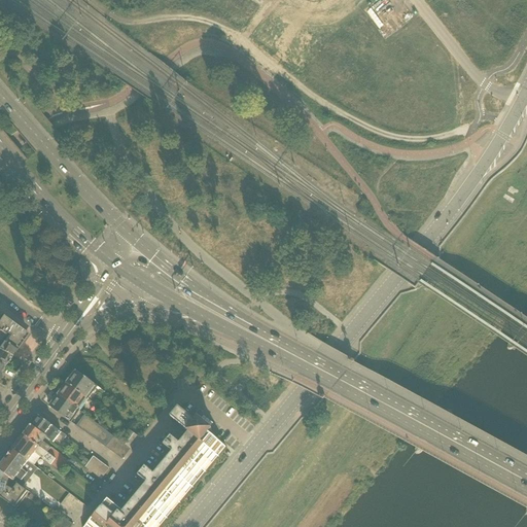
[(0,352),(11,358),(12,356),(28,336),(2,317),(0,320),(0,352)]
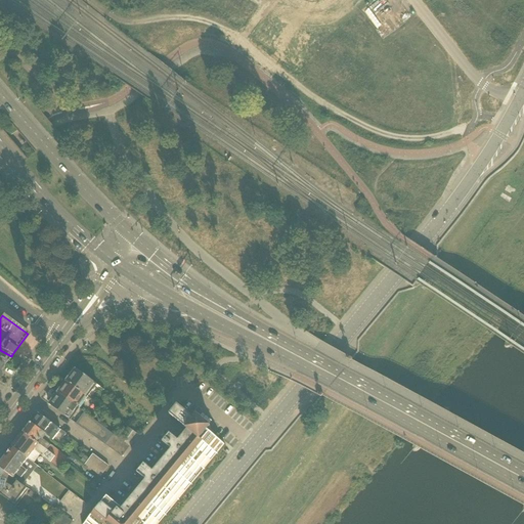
[(523,318),(523,319),(521,319),(520,320),(505,340),(504,341),(504,342),(504,344),(504,345),(505,346),(505,347),(506,347),(507,347),(508,347),(510,346),(511,345),(523,330),(523,318)]
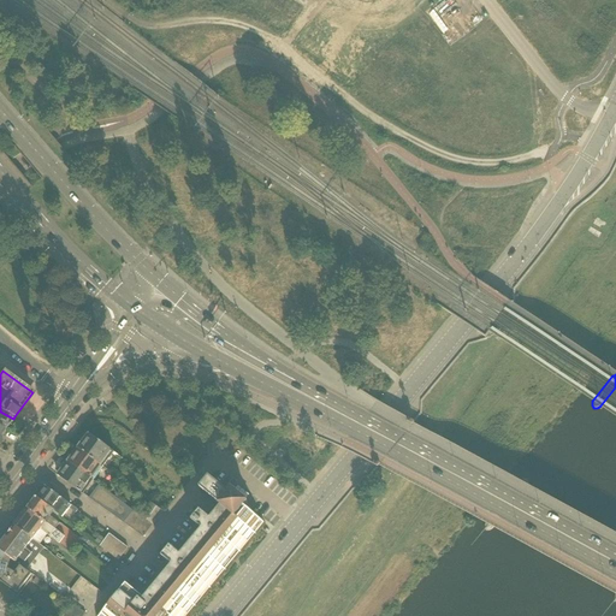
[(0,427),(5,431),(5,430),(13,419),(0,412),(0,427)]
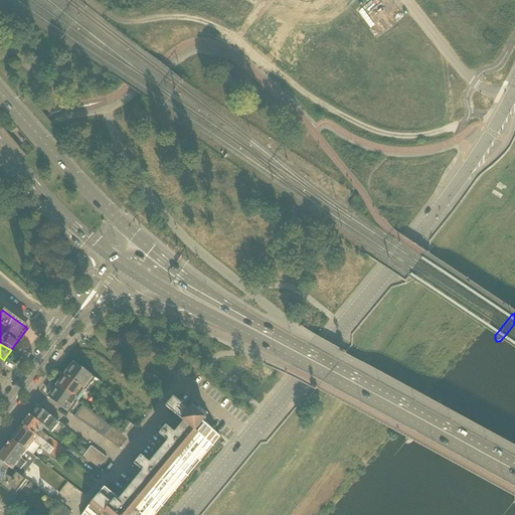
[(99,380),(74,362),(70,367),(68,366),(64,371),(66,373),(65,374),(84,389),(90,383),(92,384),(95,380),(97,382),(99,380)]
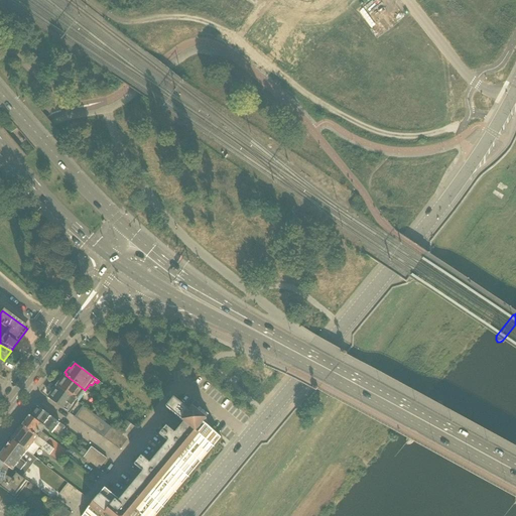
[(85,390),(66,375),(61,380),(60,379),(55,384),(58,386),(57,387),(74,399),(79,393),(81,395),(84,391),(86,392),(87,392),(85,390)]
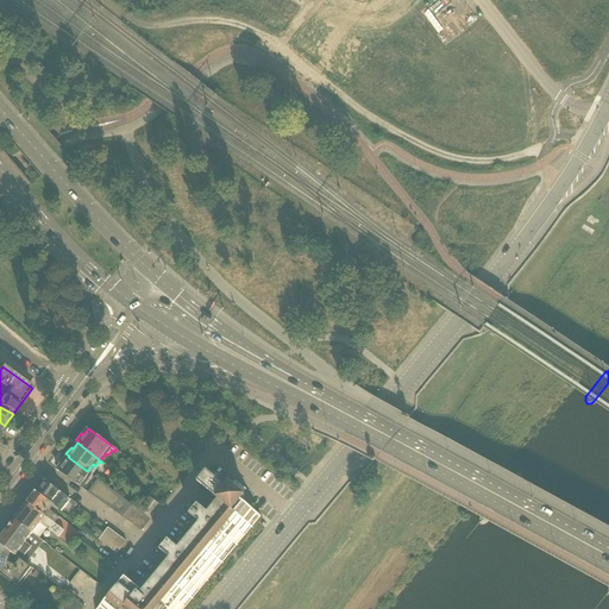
[(83,488),(88,481),(86,478),(90,473),(87,471),(68,457),(57,470),(82,489),(83,488)]
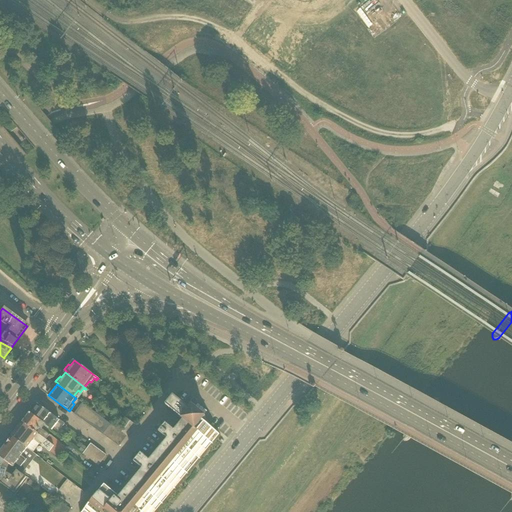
[(166,405),(175,412),(183,419),(182,419),(183,420),(184,420),(213,444),(212,443),(219,434),(203,421),(206,417),(193,406),(190,410),(174,396),(166,405)]
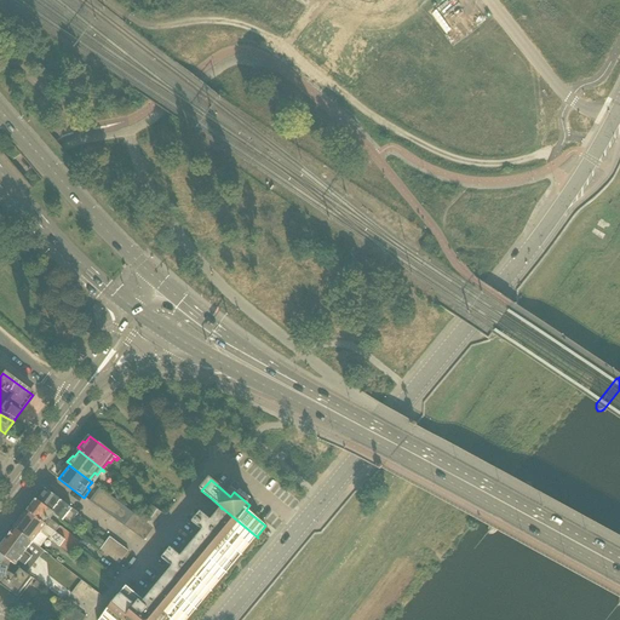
[(99,488),(90,500),(99,507),(109,495),(99,488)]
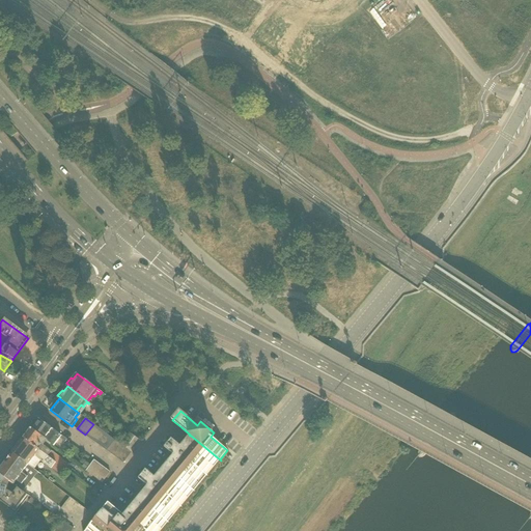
[(59,438),(65,442),(67,440),(38,419),(38,420),(37,419),(34,419),(32,422),(33,425),(31,428),(47,440),(51,443),(51,444),(54,446),(59,438)]
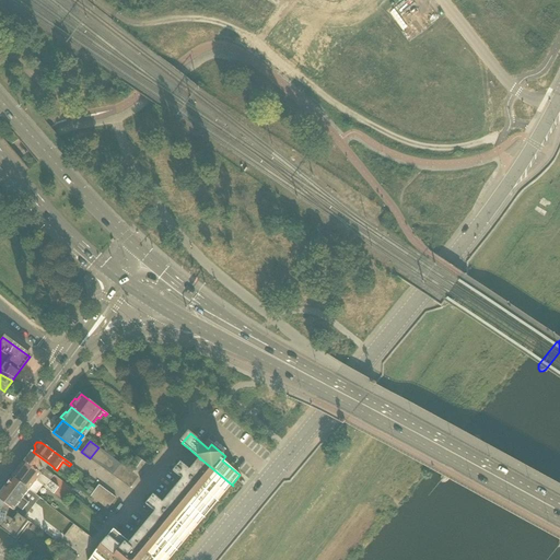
[(98,447),(90,458),(95,463),(104,452),(98,447)]
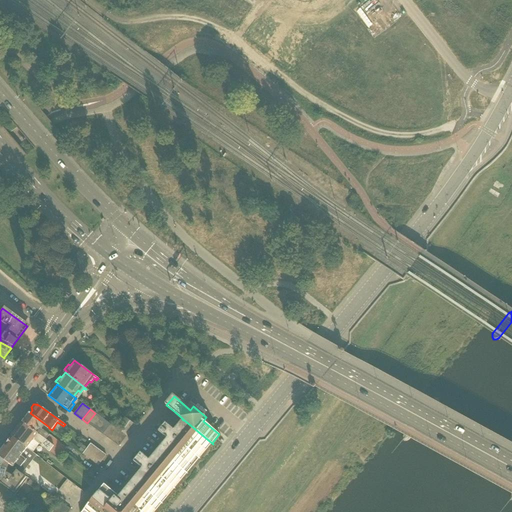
[(58,441),(49,435),(46,432),(49,428),(49,427),(45,424),(30,413),(23,423),(46,440),(62,453),(63,452),(63,453),(66,448),(58,441)]
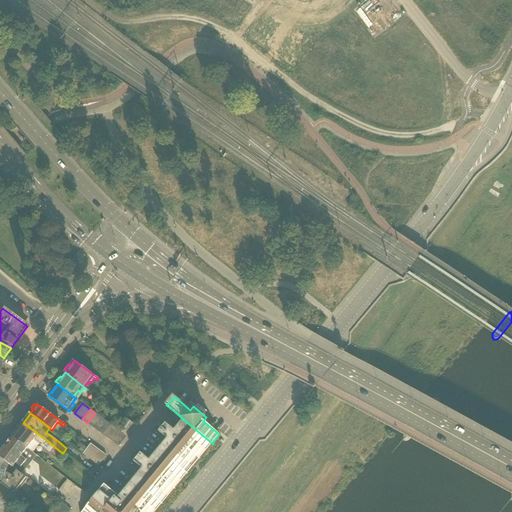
[(95,413),(87,423),(92,427),(100,416),(95,413)]
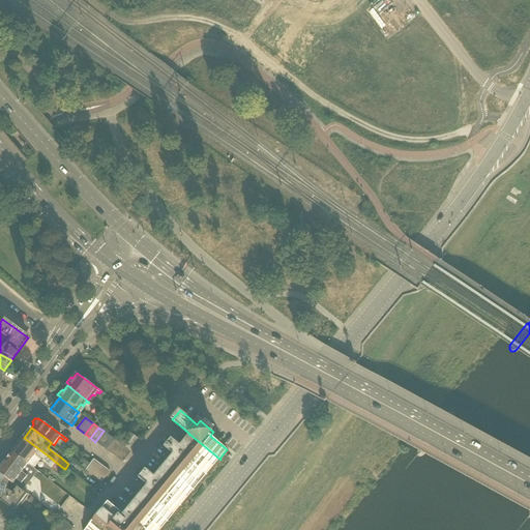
[(104,431),(95,442),(101,446),(109,435),(104,431)]
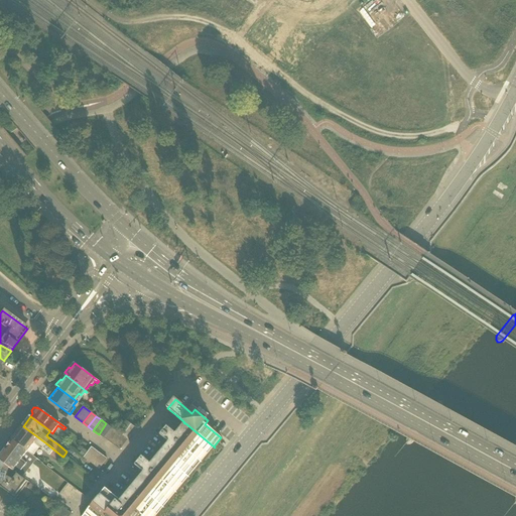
[(128,439),(137,428),(126,420),(117,432),(120,433),(128,439)]
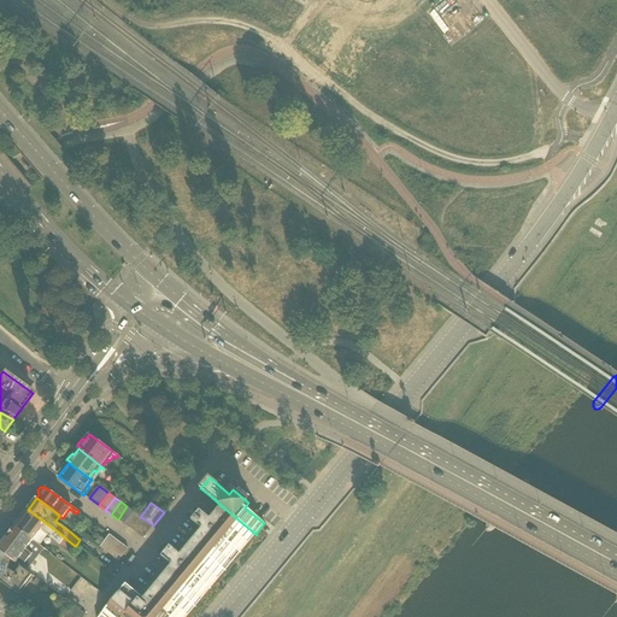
[(187,616),(195,607),(197,609),(197,607),(195,606),(210,589),(211,591),(212,589),(211,588),(225,571),(227,573),(227,571),(225,570),(240,553),(241,554),(242,553),(241,552),(256,535),(257,536),(257,535),(222,506),(221,506),(211,519),(200,511),(192,521),(199,527),(177,553),(170,547),(162,557),(169,563),(141,597),(127,585),(99,616),(187,616)]
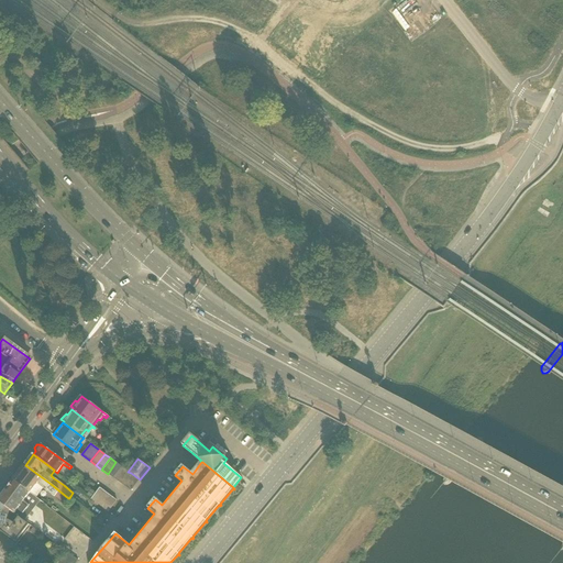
[(116,462),(108,474),(113,477),(122,466),(116,462)]
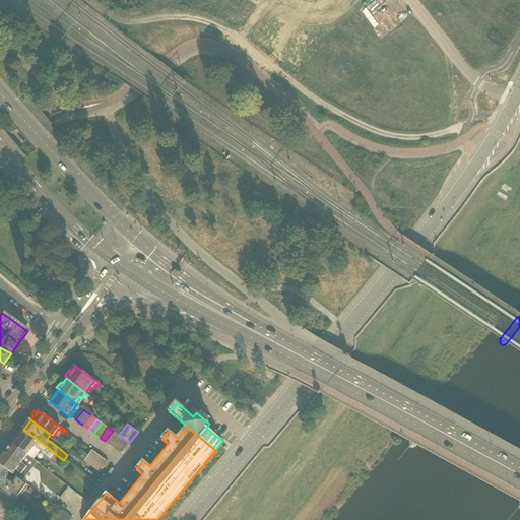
[(23,430),(12,444),(27,455),(34,447),(42,453),(41,454),(49,460),(50,459),(59,466),(63,460),(47,447),(23,430)]
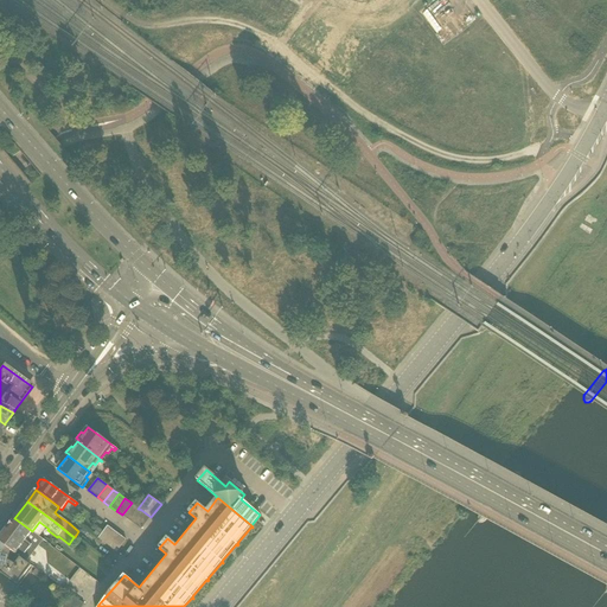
[(127,518),(135,506),(132,503),(122,515),(127,518)]
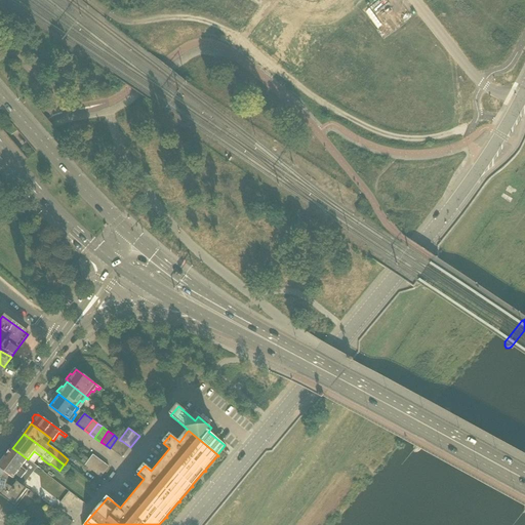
[(110,448),(114,451),(122,441),(119,440),(117,438),(110,448)]
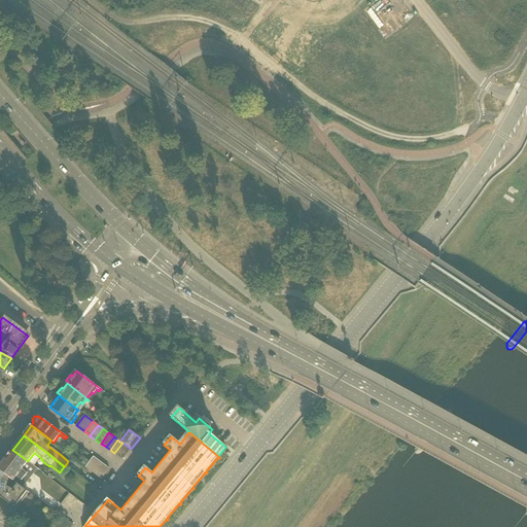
[(123,443),(114,453),(123,460),(131,449),(123,443)]
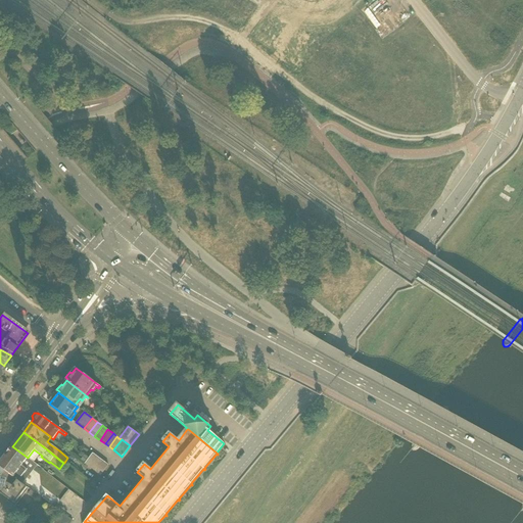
[(16,473),(26,479),(31,472),(21,466),(28,458),(12,446),(11,447),(10,447),(8,447),(6,450),(6,453),(7,454),(0,462),(0,467),(13,477),(16,473)]
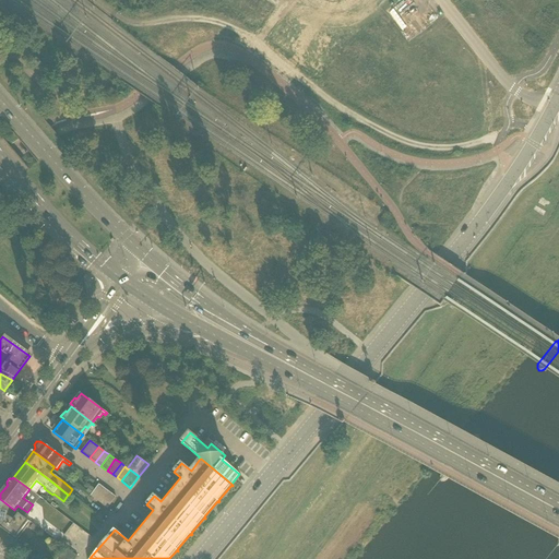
[(99,485),(95,490),(92,495),(91,496),(96,500),(105,489),(99,485)]
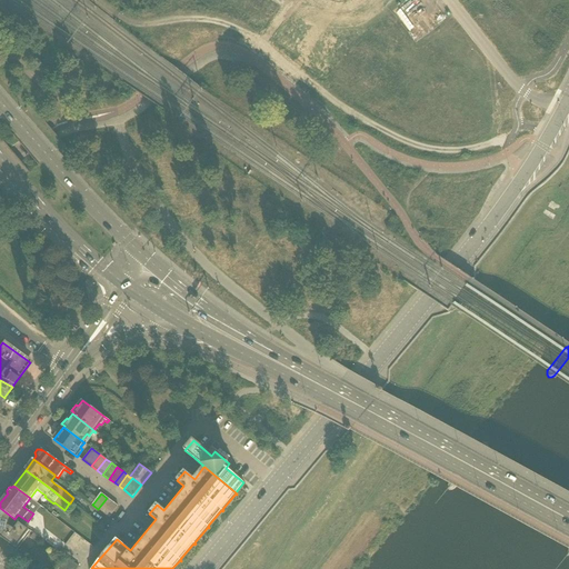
[(112,501),(107,498),(98,509),(103,513),(112,501)]
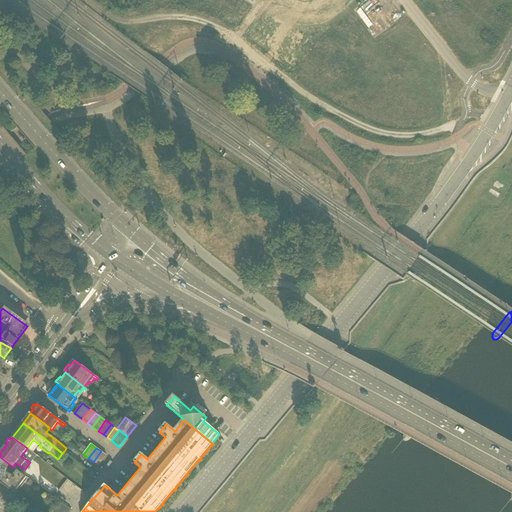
[(106,455),(101,451),(93,462),(99,466),(106,455)]
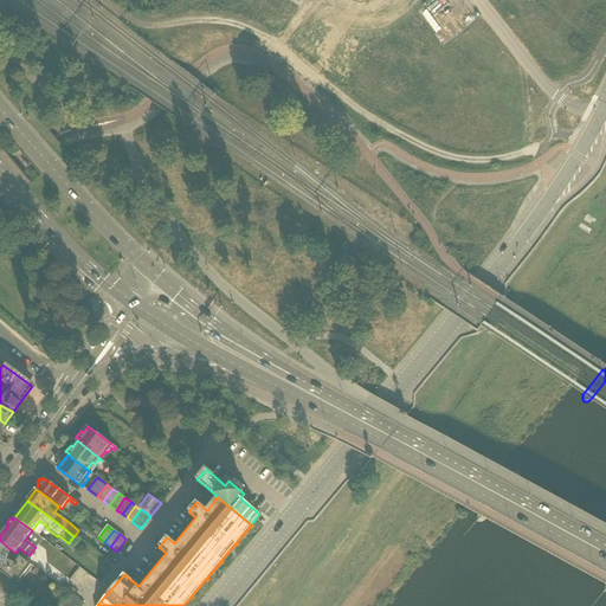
[(0,541),(0,571),(5,575),(20,556),(15,553),(0,541)]
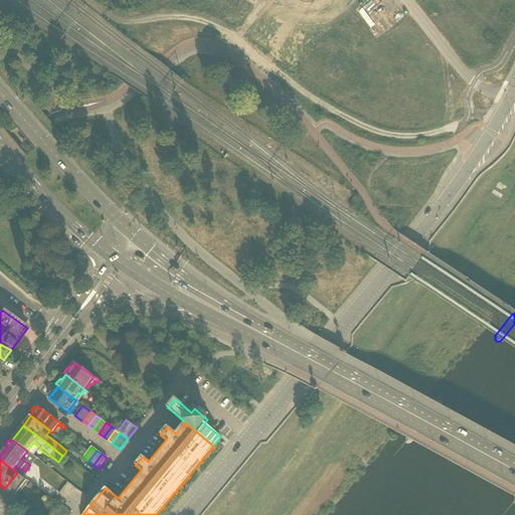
[(4,489),(14,497),(21,488),(22,488),(24,485),(24,484),(27,480),(17,473),(4,489)]
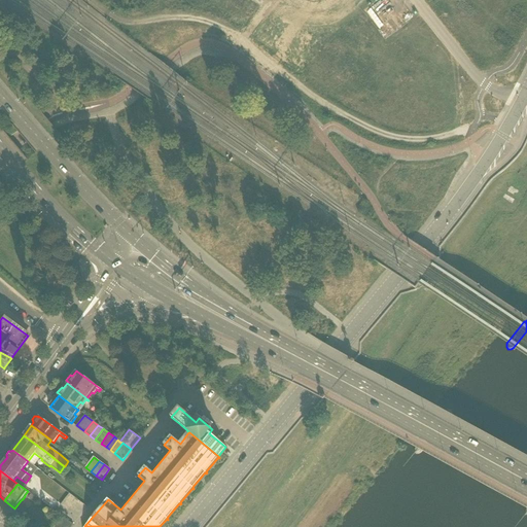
[(28,498),(34,502),(37,498),(31,494),(28,498)]
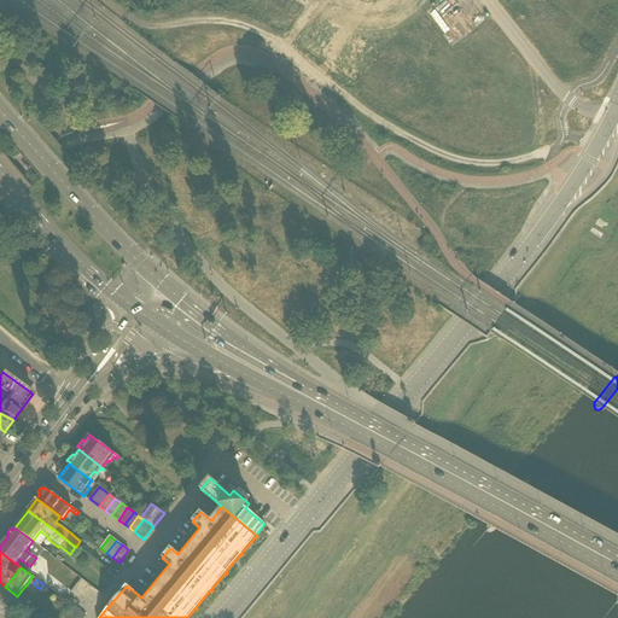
[(73,606),(64,617),(82,617),(86,614),(73,606)]
